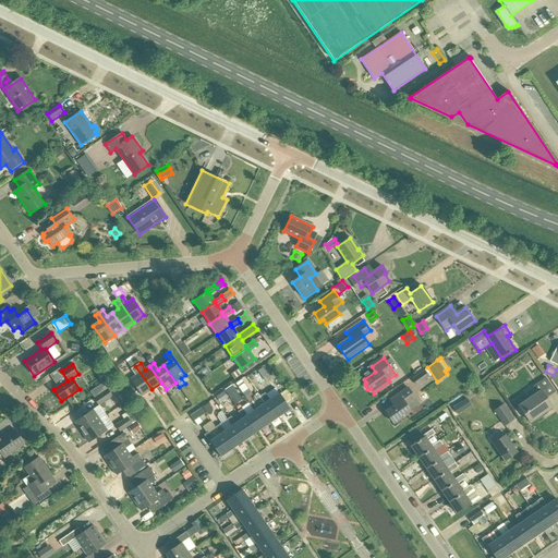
[(130,379),(142,396),(152,389),(135,366),(131,370),(135,376),(130,379)]
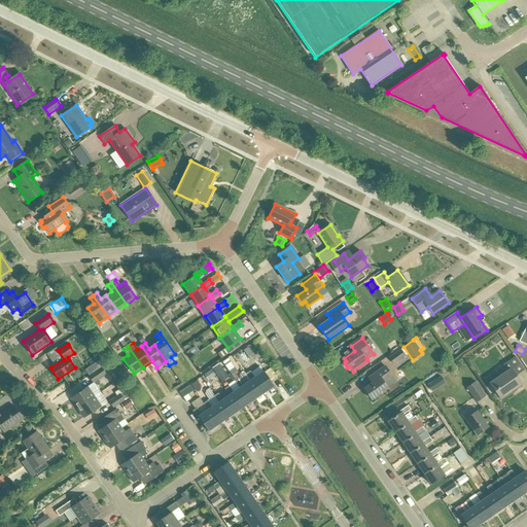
[(248,347),(244,350),(250,360),(255,357),(248,347)]
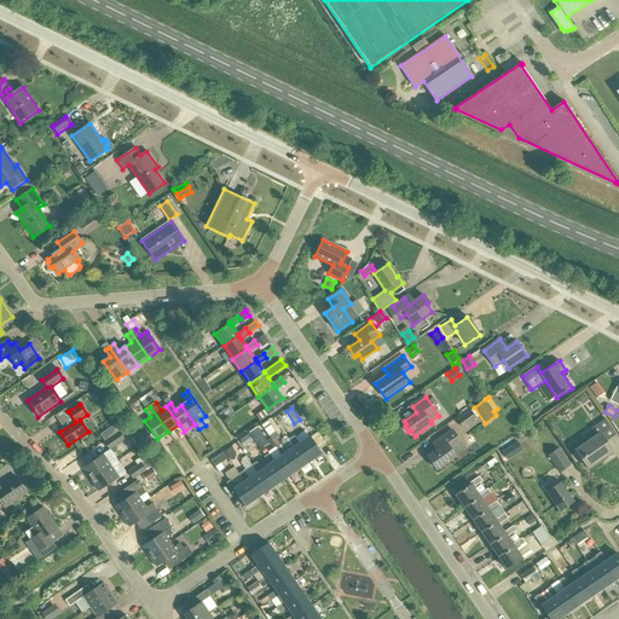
[(218,414),(221,420),(227,416),(223,410),(218,414)]
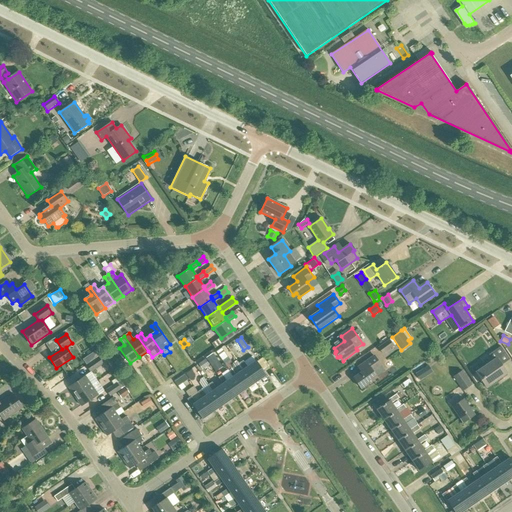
[(390,340),(378,348),(382,354),(394,346),(390,340)]
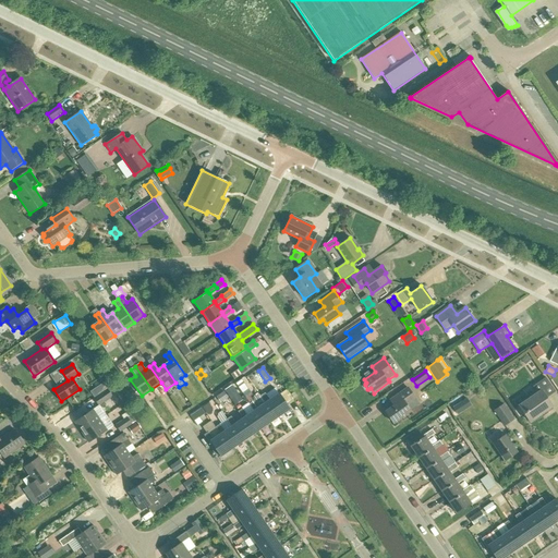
[(534,387),(538,393),(520,407),(531,423),(554,408),(547,398),(556,392),(547,378),(534,387)]
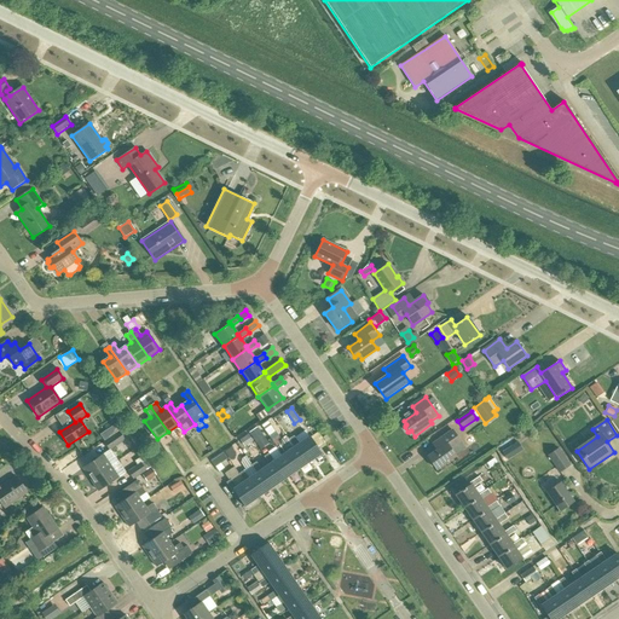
[(119,422),(113,426),(116,432),(119,431),(122,428),(119,422)]
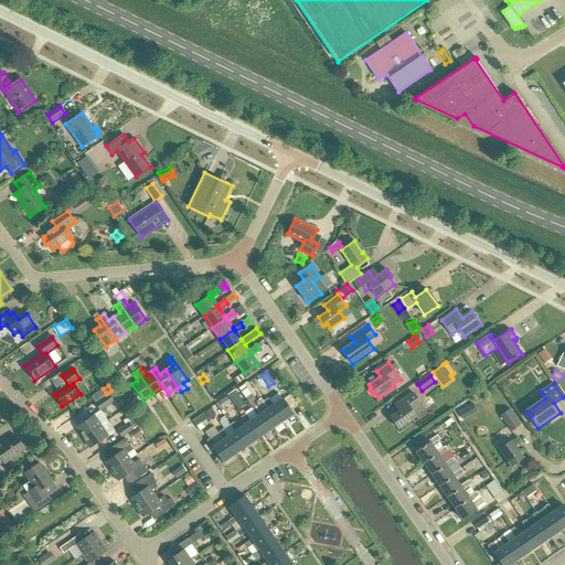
[(240,396),(235,390),(227,395),(232,402),(240,396)]
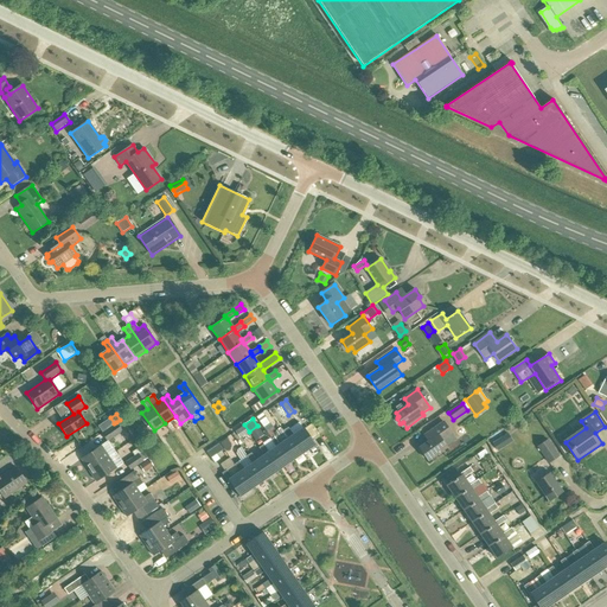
[(262,425),(272,439),(275,435),(273,432),(274,429),(268,421),(262,425)]
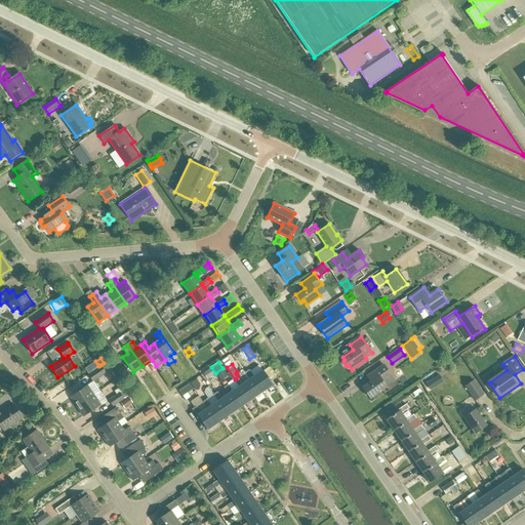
[(92,381),(106,373),(101,365),(98,366),(87,374),(92,381)]
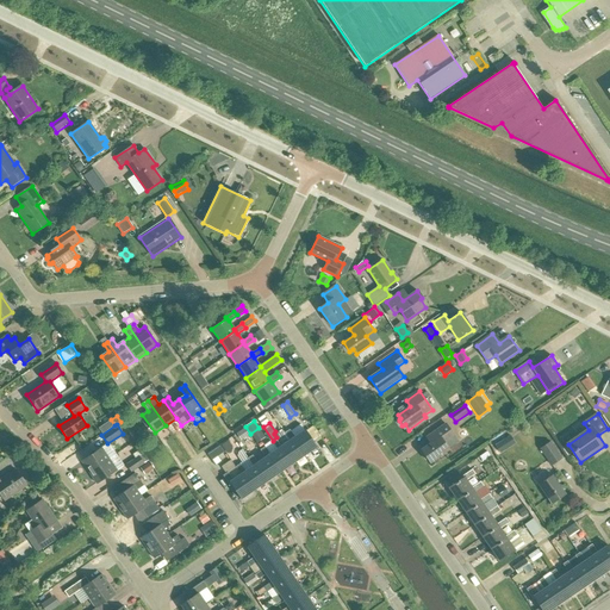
[(430,435),(435,441),(422,450),(430,464),(449,449),(443,442),(453,435),(446,424),(430,435)]
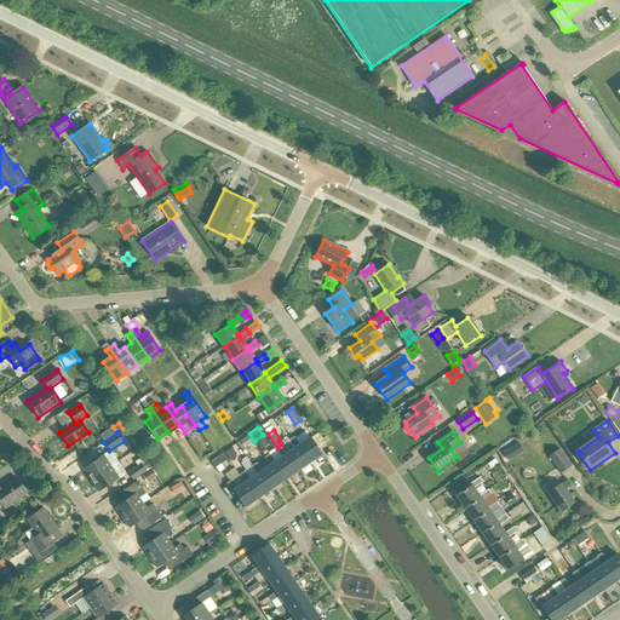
[(250,435),(240,441),(245,448),(253,442),(250,435)]
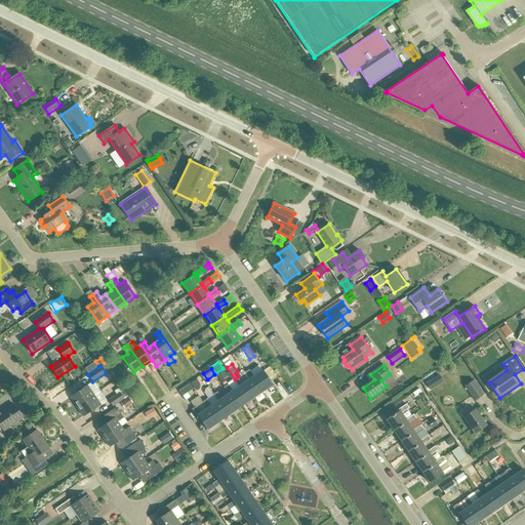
[(251,379),(260,392),(272,385),(263,371),(254,377),(249,370),(245,373),(250,379),(251,379)]
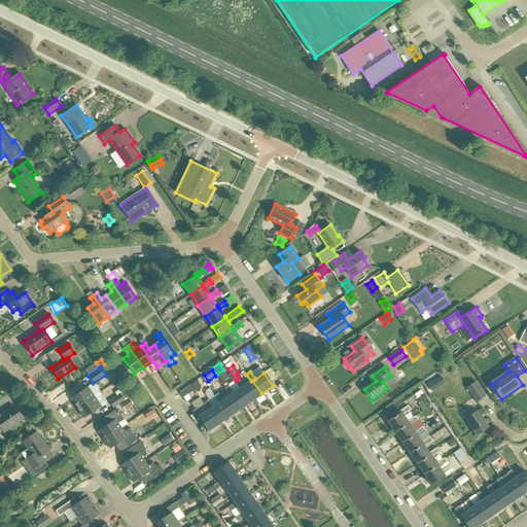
[(433,390),(448,384),(444,376),(429,382),(433,390)]
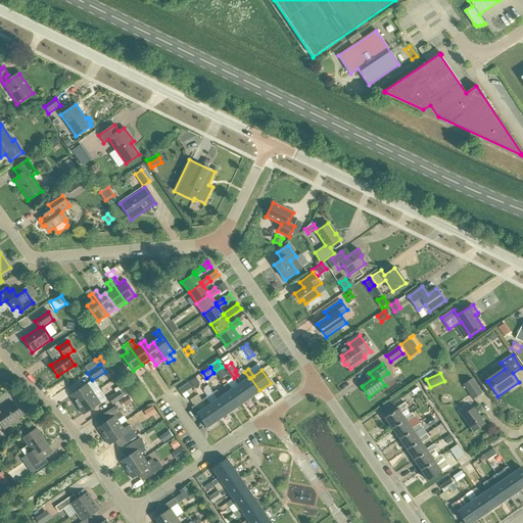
[(240,384),(249,397),(259,390),(250,378),(249,378),(243,382),(238,376),(234,378),(239,385),(240,384)]
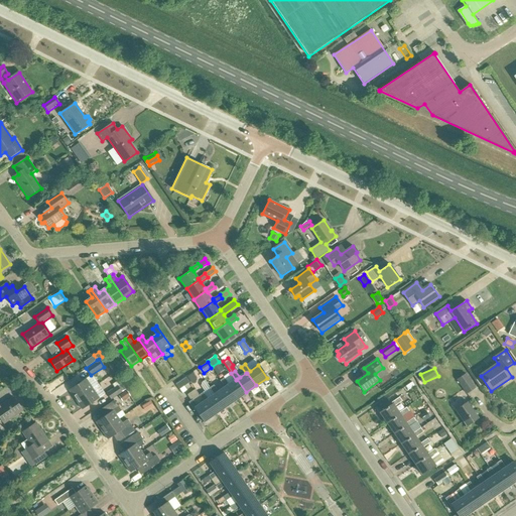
[(194,373),(187,376),(192,384),(198,380),(194,373)]
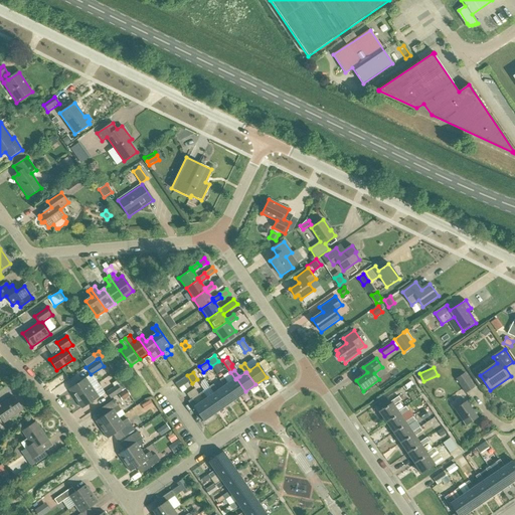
[(456,378),(465,391),(474,385),(465,372),(456,378)]
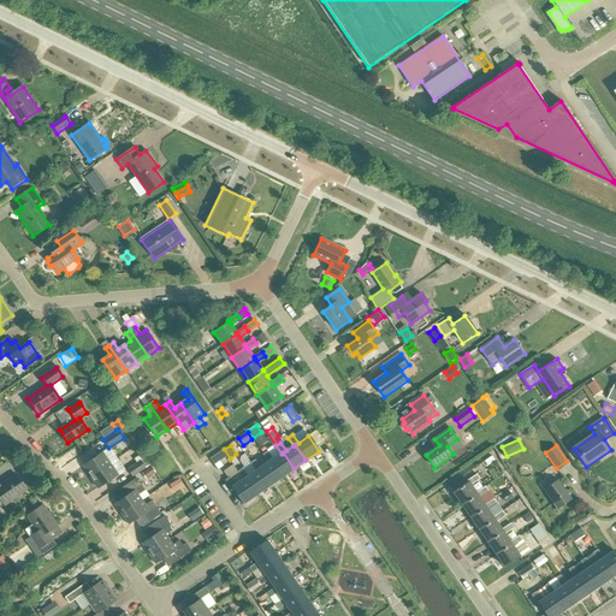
[(221,450),(215,455),(220,461),(226,456),(221,450)]
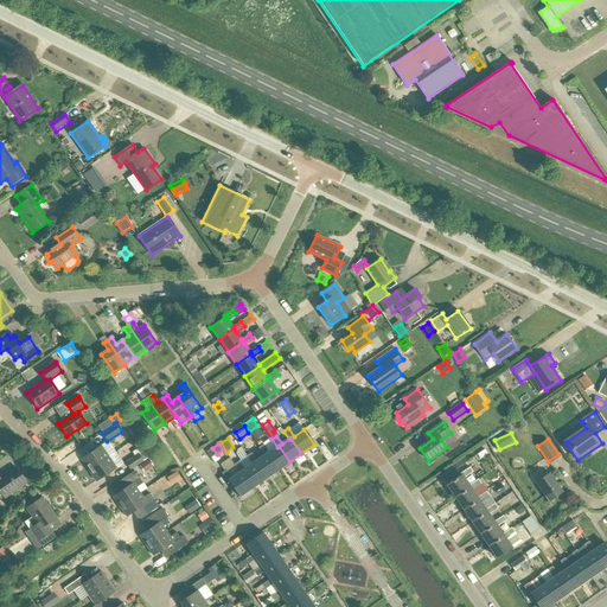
[(267,455),(276,470),(289,461),(279,446),(278,447),(270,453),(264,445),(260,448),(264,457),(267,455)]
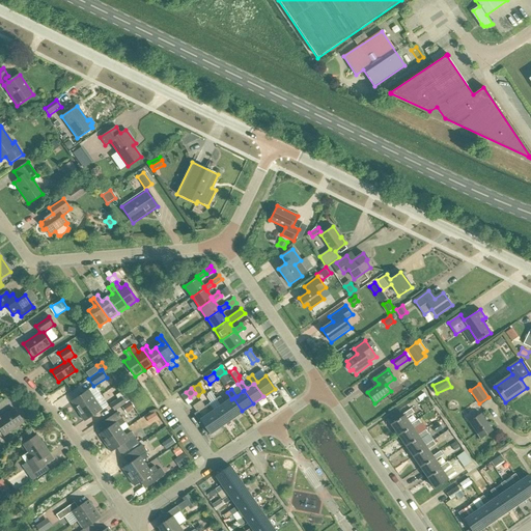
[(72,401),(78,412),(94,400),(88,390),(72,401)]
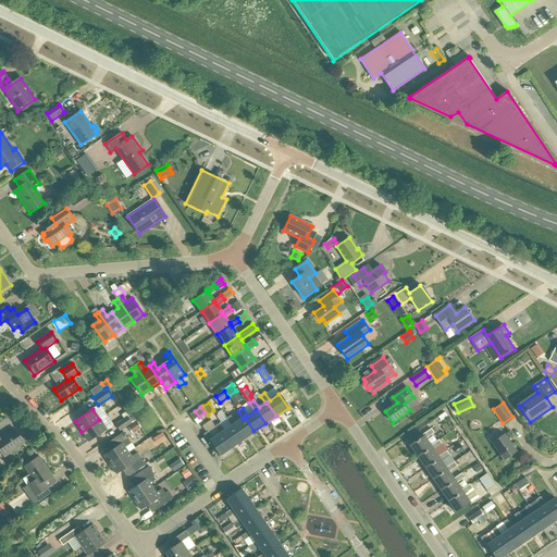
[(115,424),(120,431),(126,426),(136,421),(130,411),(122,416),(124,419),(115,424)]
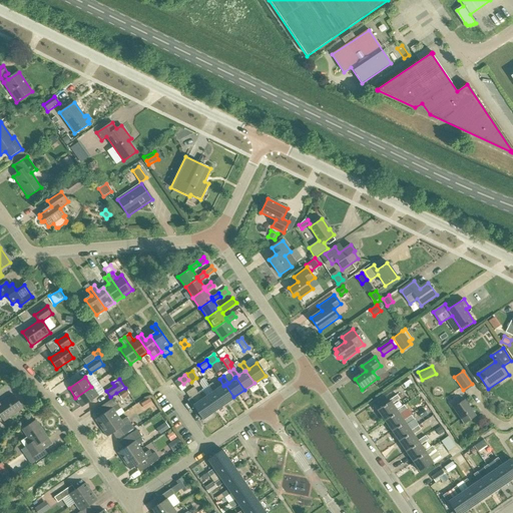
[(215,392),(223,404),(233,397),(225,385),(223,386),(217,390),(213,383),(208,386),(213,393),(215,392)]
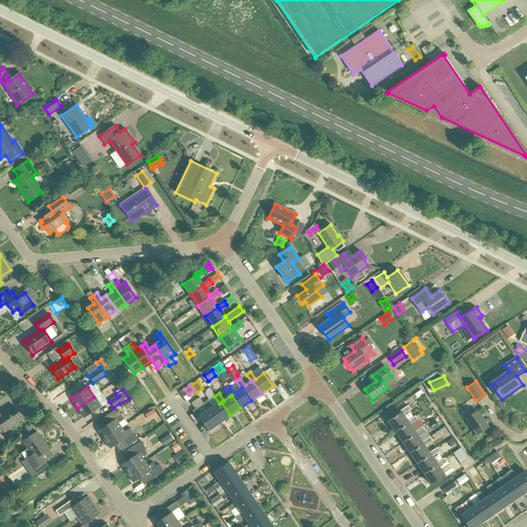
[(77,409),(83,418),(101,407),(94,397),(77,409)]
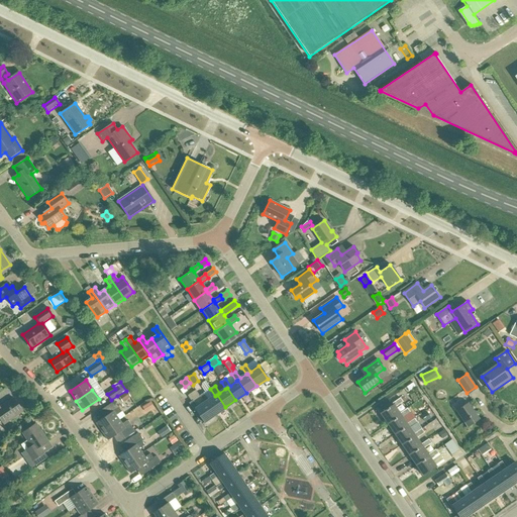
[(126,391),(117,396),(122,402),(129,397),(130,396),(126,391)]
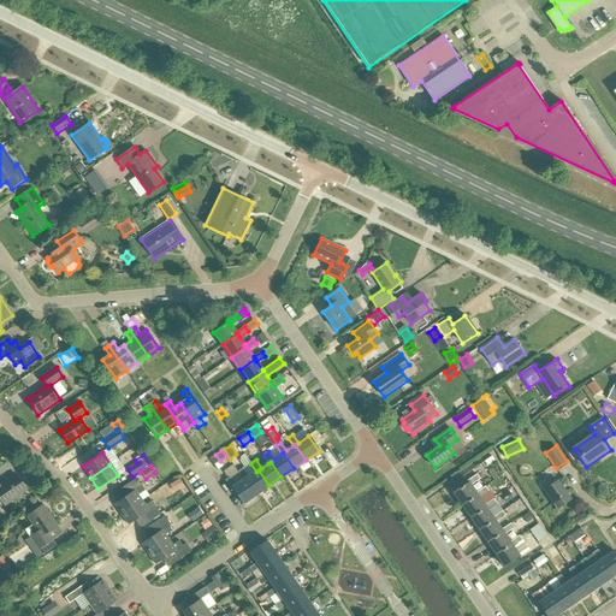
[(246,479),(255,495),(268,485),(259,471),(256,472),(249,477),(244,468),(238,472),(243,480),(246,479)]
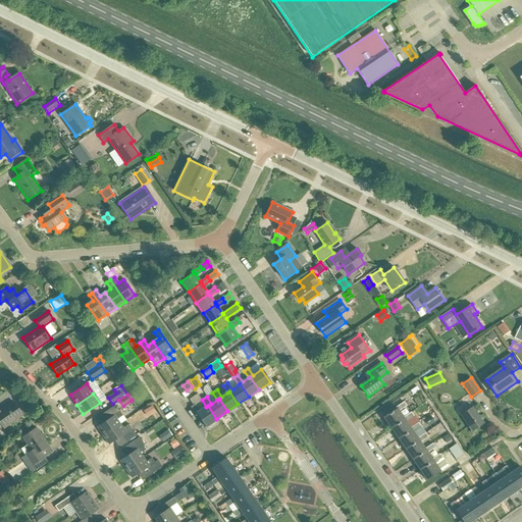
[(13,402),(0,411),(0,422),(4,429),(22,416),(13,402)]
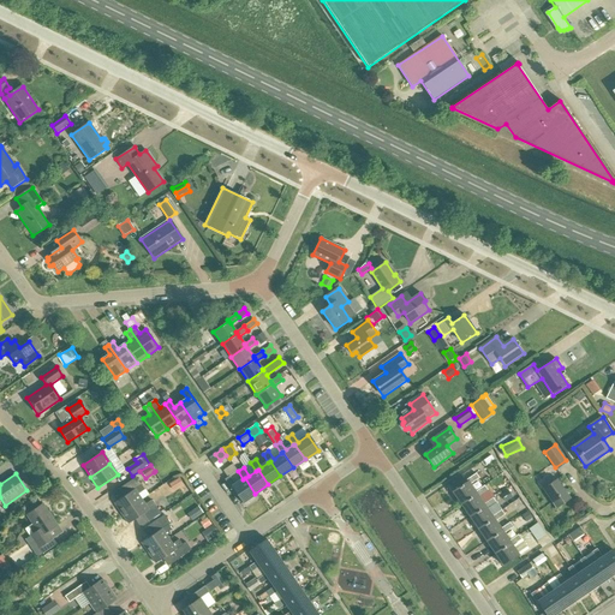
[(452,493),(461,505),(477,494),(476,491),(471,484),(479,478),(476,473),(466,479),(467,482),(452,493)]
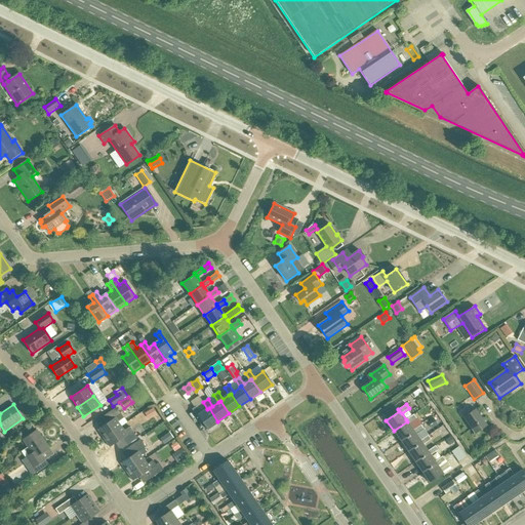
[(199,416),(207,429),(217,421),(209,408),(207,409),(202,413),(197,406),(192,409),(197,416),(199,416)]
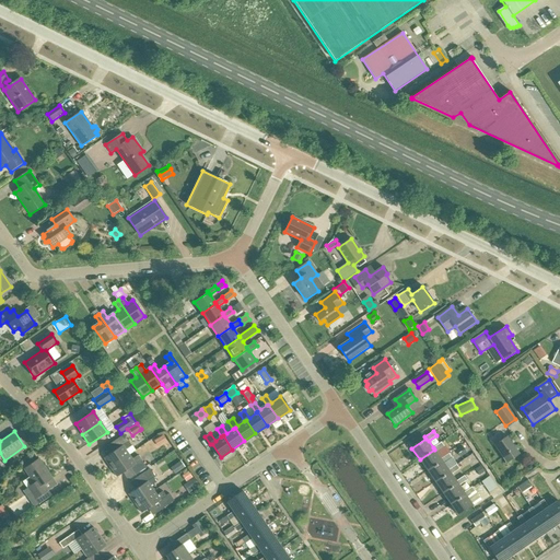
[(104,458),(111,468),(129,455),(126,451),(131,446),(124,434),(109,444),(115,451),(104,458)]
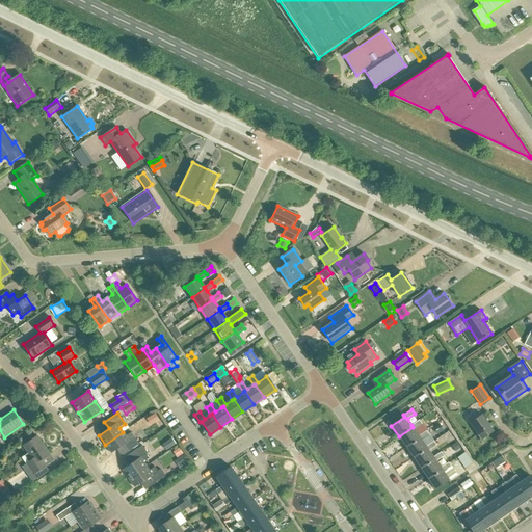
[(145,418),(150,424),(158,419),(154,413),(145,418)]
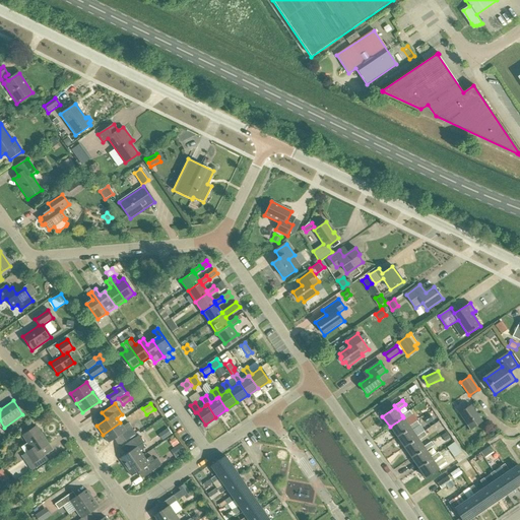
[(459,413),(470,430),(482,421),(471,405),(459,413)]
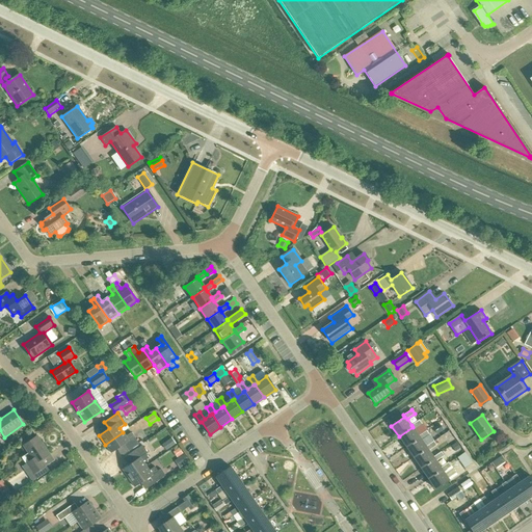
[(399,436),(406,447),(420,437),(419,436),(415,429),(422,424),(419,421),(411,425),(413,427),(399,436)]
